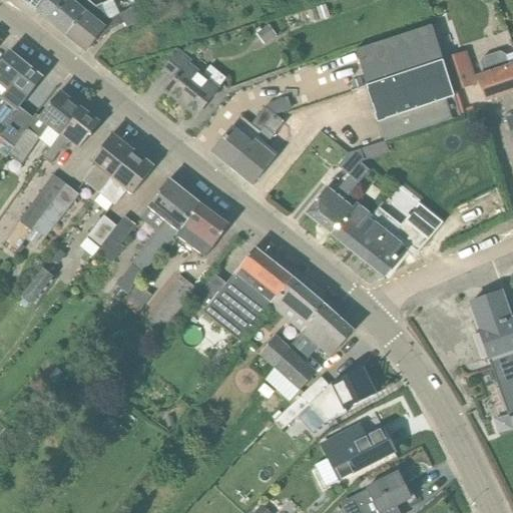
[(23,0),(42,15),(53,0),(23,0)]
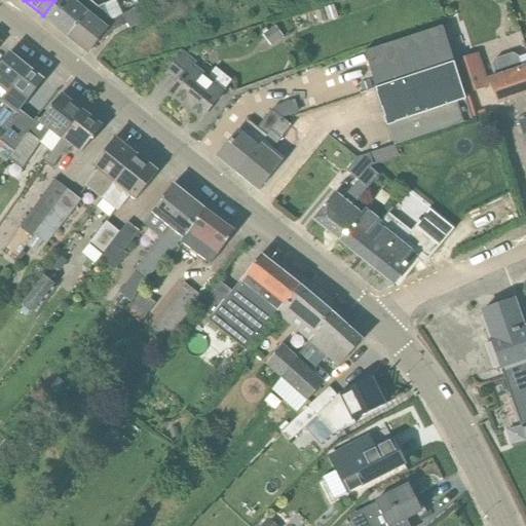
[(54,0),(43,15),(69,37),(88,13),(99,7),(89,0),(54,0)]
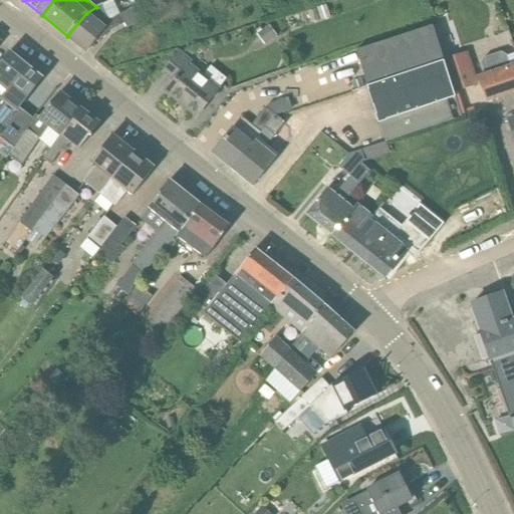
[(325,4),(315,7),(320,20),(329,16),(325,4)]
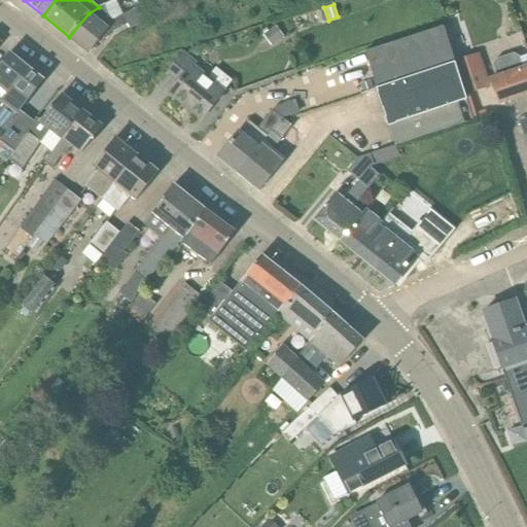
[(89,53),(98,41),(102,44),(111,33),(127,26),(129,29),(148,20),(142,5),(112,20),(99,7),(89,13),(69,37),(89,53)]
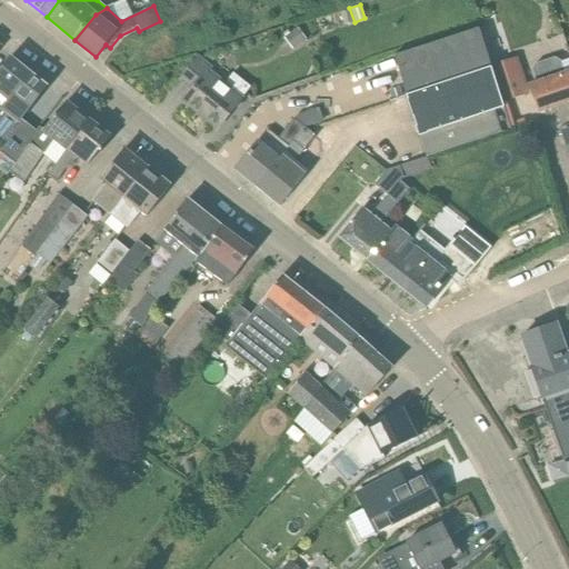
[(298,28),(289,33),(298,46),(307,40),(298,28)]
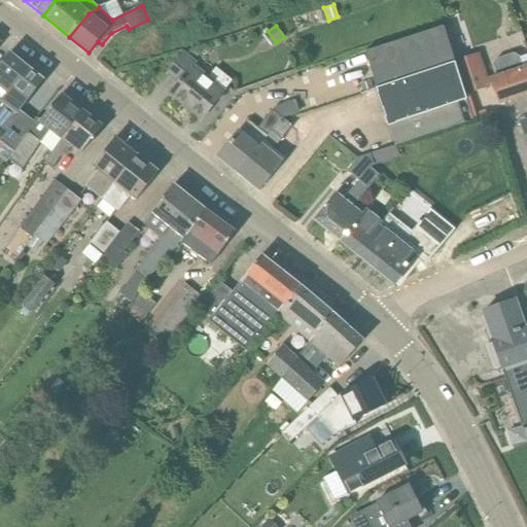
[(377,88),(456,62),(444,26),(364,51),(377,88)]
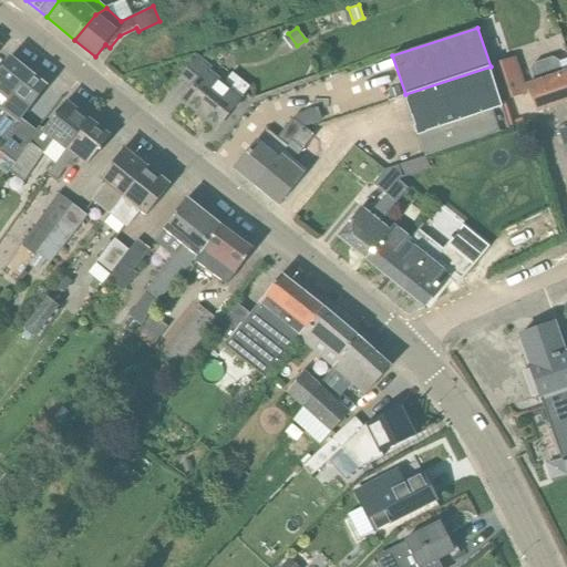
[(13,93),(30,73),(10,58),(0,70),(0,120),(7,112),(3,110),(17,94),(13,93)]
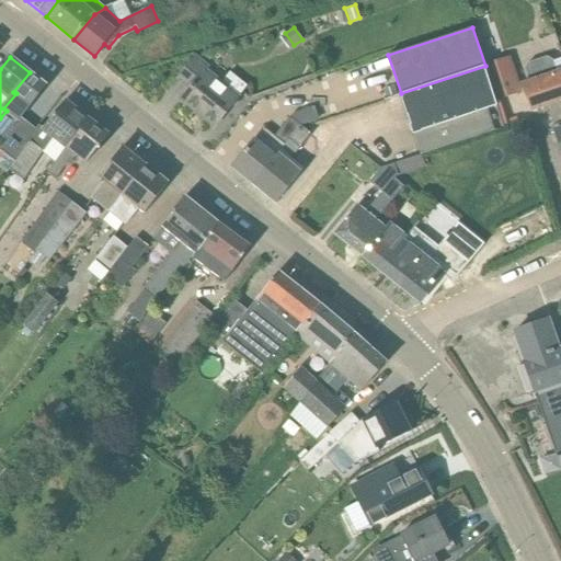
[(215,126),(238,99),(203,72),(207,68),(194,57),(178,79),(190,89),(181,99),(215,126)]
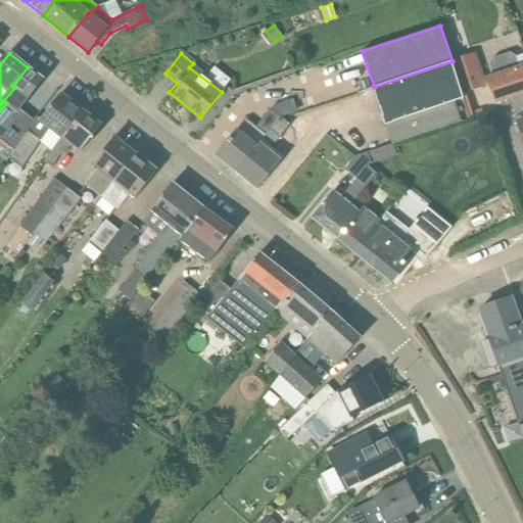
[(522,93),(522,65),(520,67),(517,56),(512,53),(493,58),(491,64),(493,77),(488,78),(482,81),(484,86),(490,104),(522,93)]
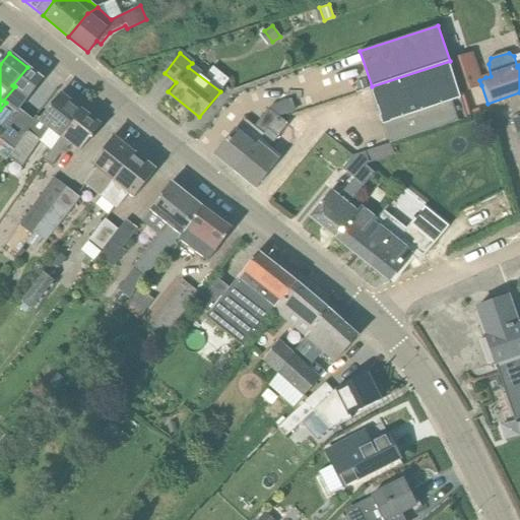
[(451,65),(452,69),(458,92),(480,85),(473,60),(463,62),(451,65)]
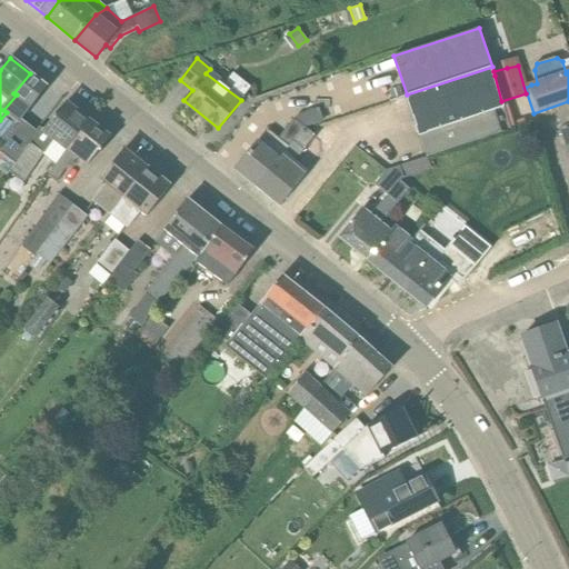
[(492,67),(407,95),(427,157),(511,130),(501,101),(495,76),(493,71),(492,67)]
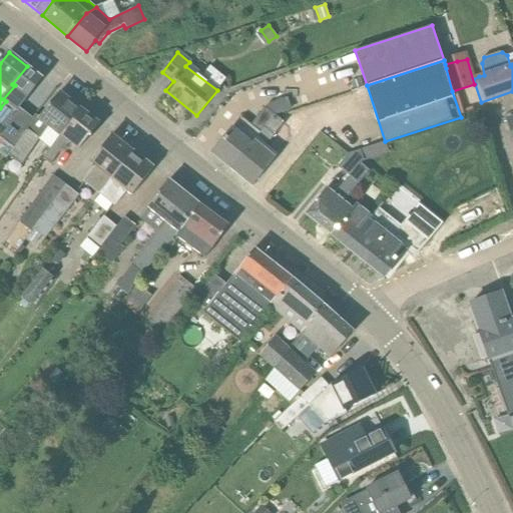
[(18,143),(16,141),(30,123),(16,111),(42,78),(27,66),(12,84),(15,85),(3,99),(6,101),(0,108),(0,137),(14,149),(18,143)]
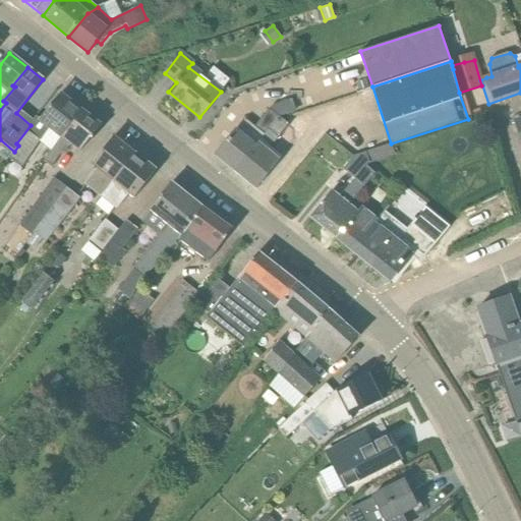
[(359,92),(368,89),(366,80),(356,83),(359,92)]
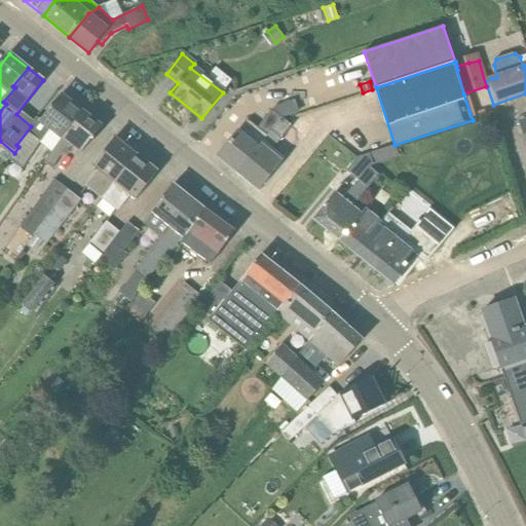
[(62,139),(83,112),(62,95),(40,121),(37,118),(31,126),(16,145),(19,147),(10,159),(23,167),(41,144),(52,153),(62,139)]
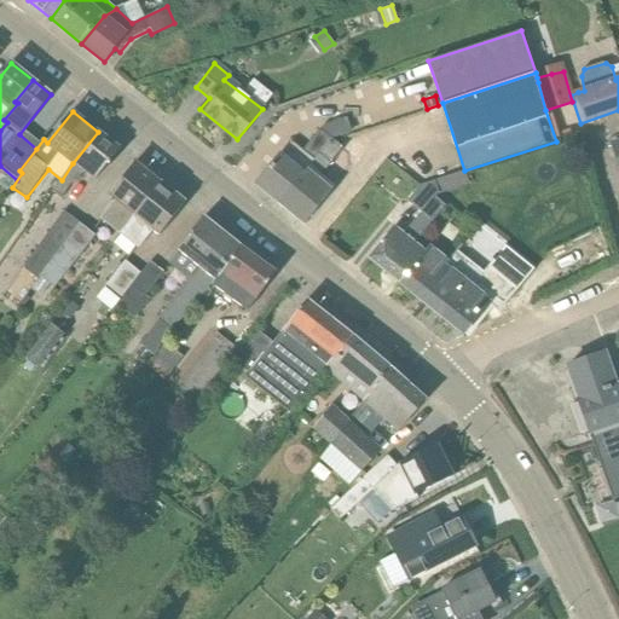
[(279,203),(331,140),(320,131),(302,152),(290,143),(256,185),(279,203)]
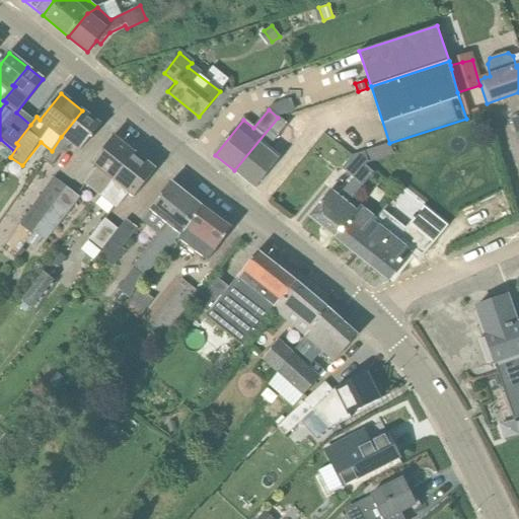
[(80,151),(100,126),(82,110),(61,137),(52,151),(45,161),(52,165),(61,153),(64,154),(71,143),(80,151)]
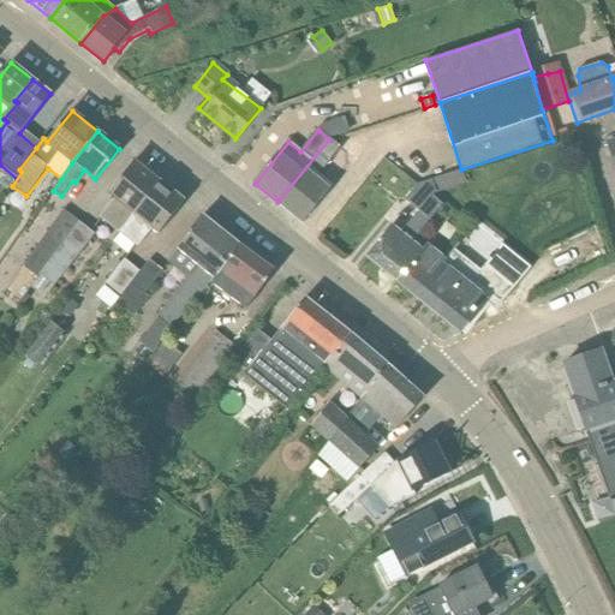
[(316,179),(328,163),(340,148),(329,139),(278,202),(303,224),(329,191),(316,179)]
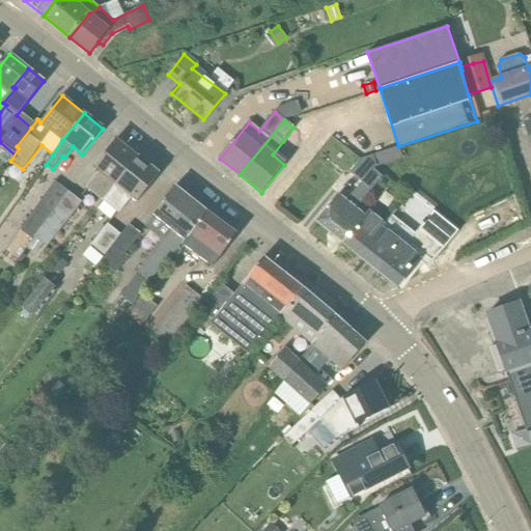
[(103,201),(138,157),(116,139),(93,167),(99,171),(87,188),(103,201)]
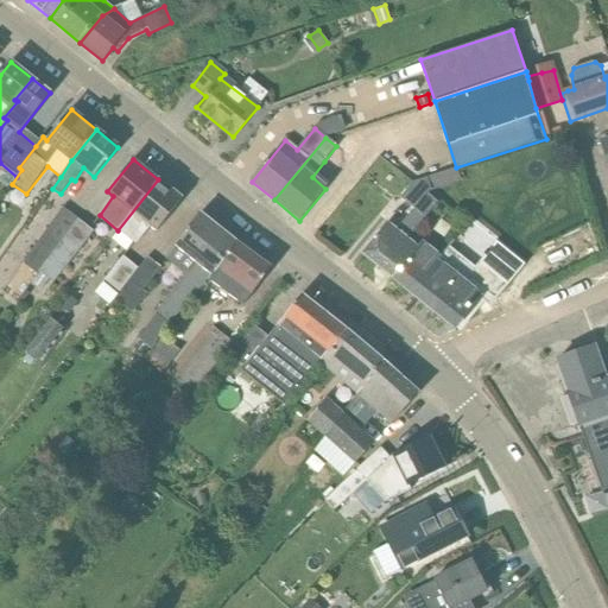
[(461,181),(456,168),(428,178),(431,190),(461,181)]
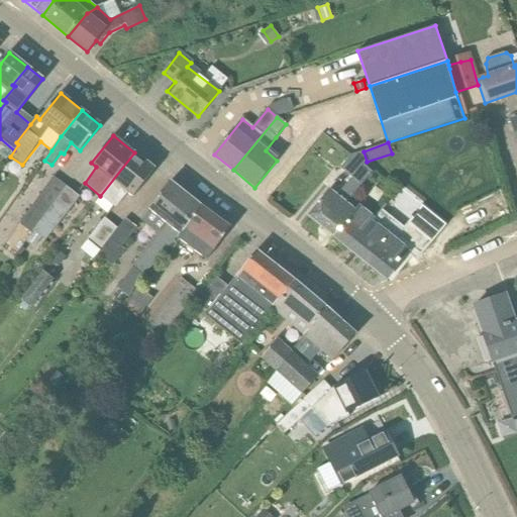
[(330,233),(351,207),(347,203),(373,173),(364,166),(367,162),(364,151),(351,154),(340,169),(352,179),(338,196),(329,189),(308,216),(330,233)]
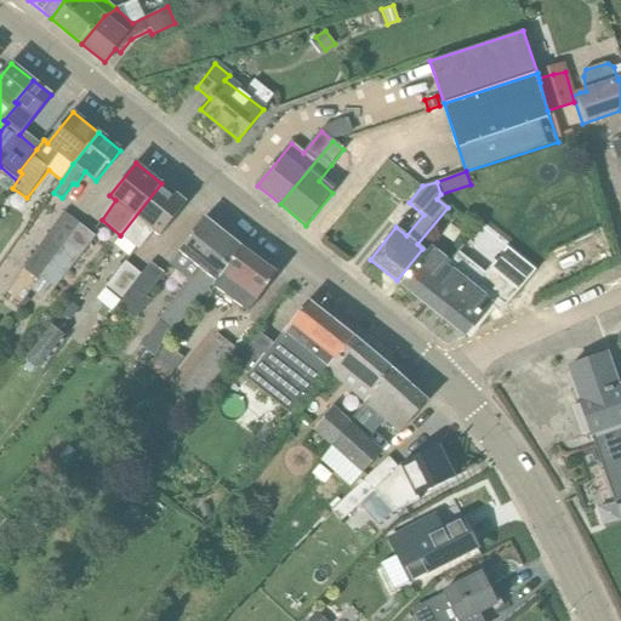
[(160,237),(186,203),(161,183),(120,235),(138,250),(154,232),(160,237)]
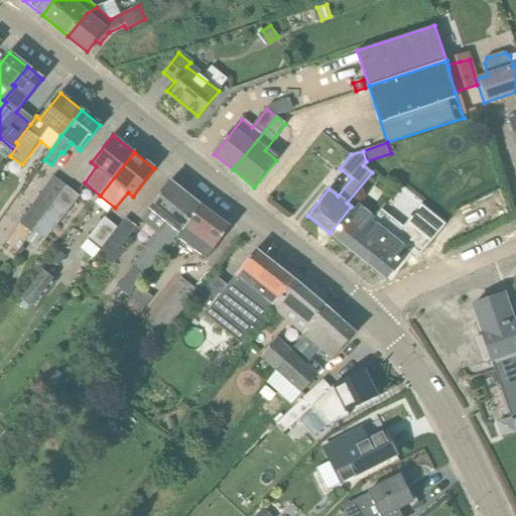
[(31,232),(33,230),(66,186),(53,176),(20,224),(31,232)]
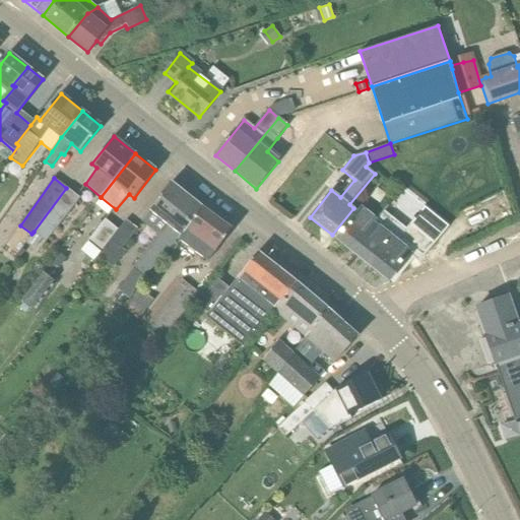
[(179,238),(203,208),(172,183),(149,210),(140,221),(158,235),(133,267),(146,277),(179,238)]
